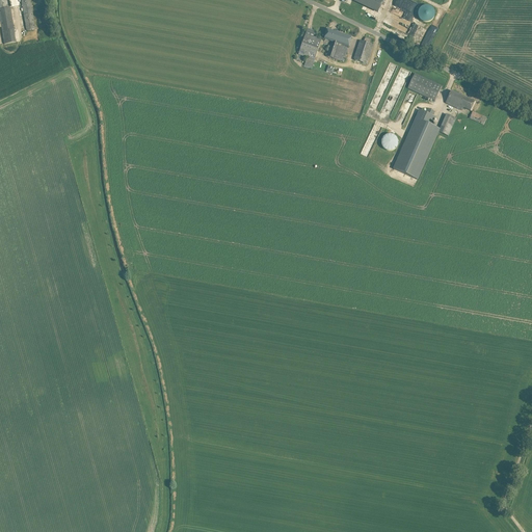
[(0,0),(0,19),(2,32),(15,30),(10,7),(8,7),(7,0),(0,0)]
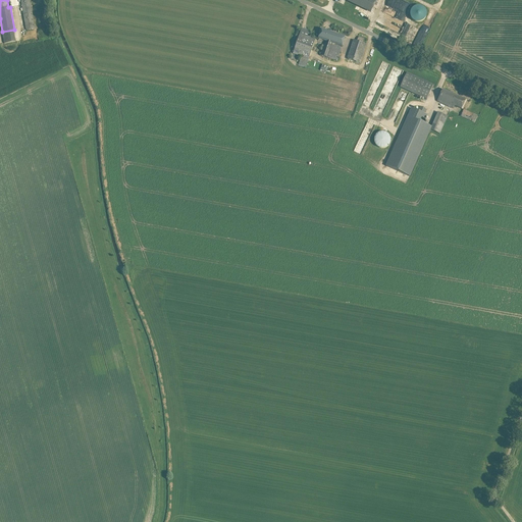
[(20,0),(25,31),(35,29),(30,0),(20,0)]
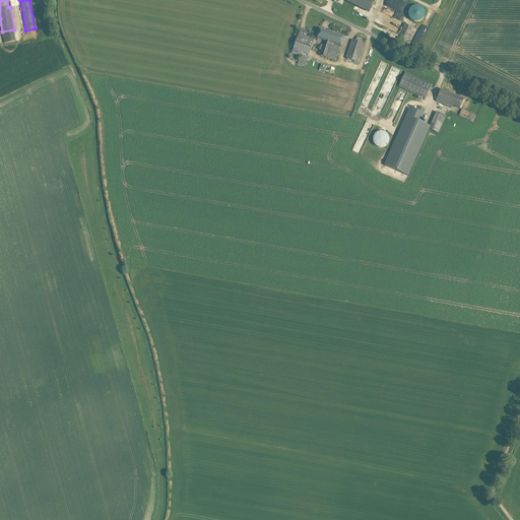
[(344,0),(369,11),(374,0),(344,0)]
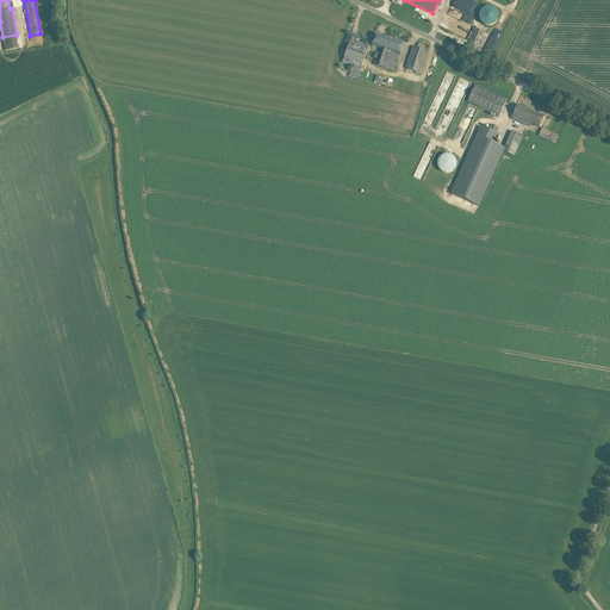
[(479,16),(479,17),(479,18),(479,19),(480,19),(480,20),(480,22),(481,22),(481,23),(483,24),(484,24),(484,25),(485,25),(486,25),(487,26),(489,26),(490,26),(491,26),(492,25),(493,25),(495,24),(496,23),(497,22),(497,20),(498,20),(498,19),(498,18),(498,17),(498,16),(498,14),(498,13),(497,12),(497,11),(496,11),(496,10),(495,8),(493,8),(492,7),(491,7),(490,7),(489,7),(487,7),(486,7),(485,7),(484,8),(483,10),(481,10),(481,11),(480,12),(480,13),(480,14),(479,14),(479,16)]
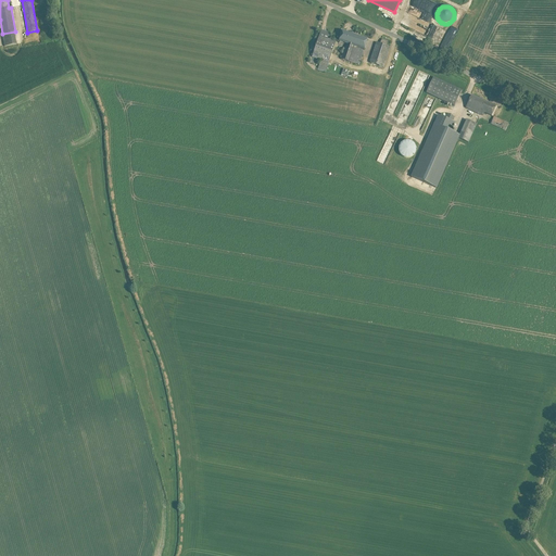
[(406,12),(401,24),(405,26),(406,26),(415,30),(425,32),(426,27),(428,27),(428,29),(430,29),(431,24),(429,24),(420,21),(425,21),(409,13),(411,14),(406,12)]
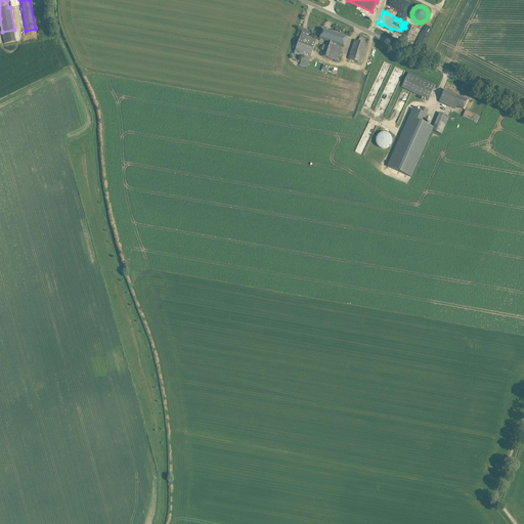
[(319,38),(326,41),(321,55),(335,60),(340,46),(343,47),(346,37),(322,29),(319,38)]
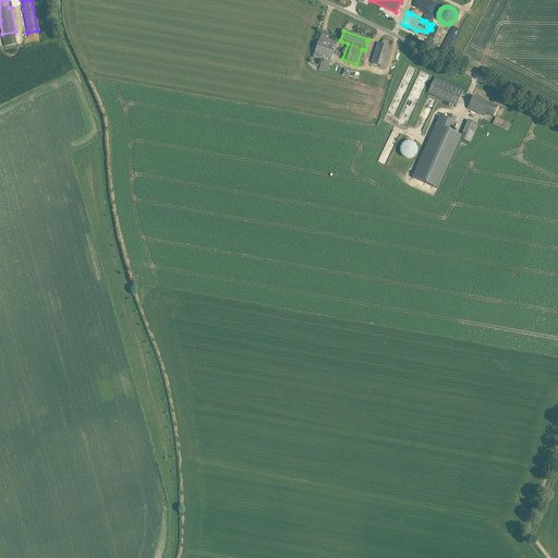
[(318,70),(326,73),(337,41),(319,36),(313,58),(322,60),(318,70)]
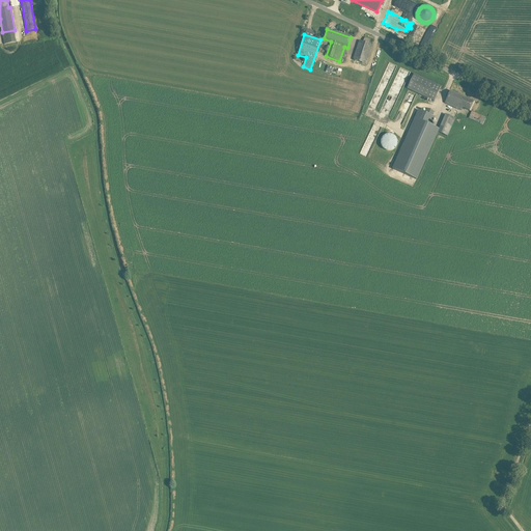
[(354,59),(354,60),(366,64),(372,45),(369,44),(370,39),(364,37),(363,42),(360,40),(354,59)]
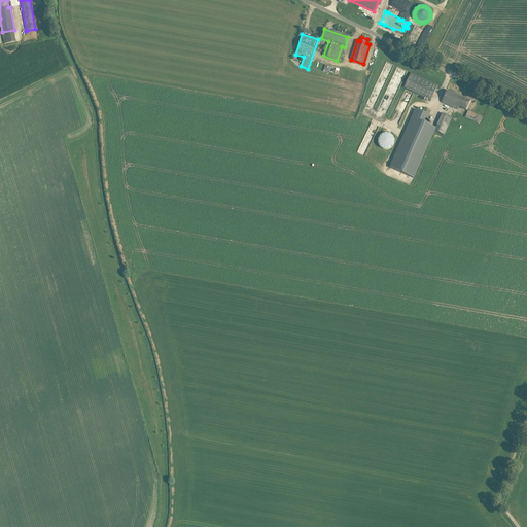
[(403,88),(431,101),(437,86),(411,73),(403,88)]
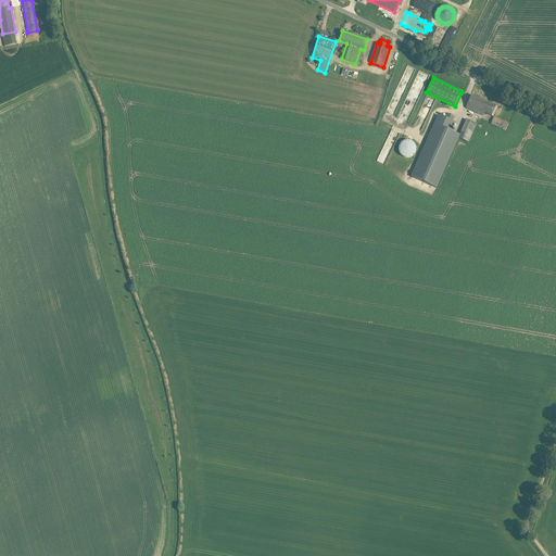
[(483,113),(491,116),(496,106),(471,96),(466,109),(482,116),(483,113)]
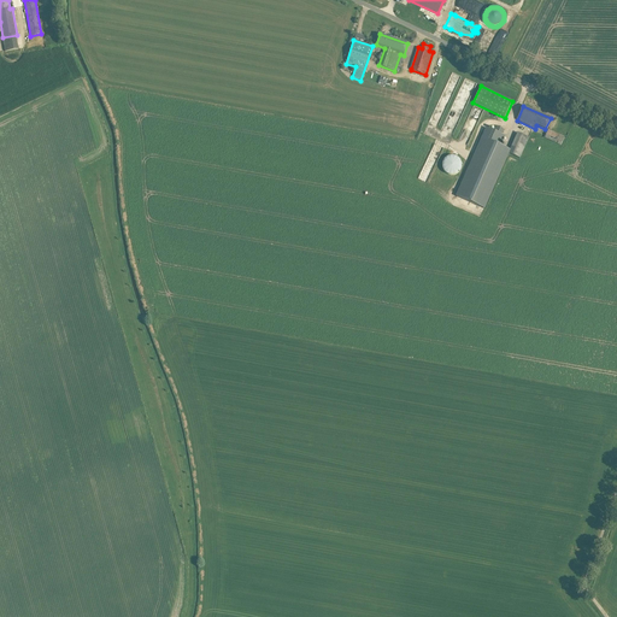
[(456,197),(485,209),(510,154),(509,153),(510,150),(499,146),(504,135),(503,135),(504,130),(497,127),(494,131),(486,128),(456,197)]
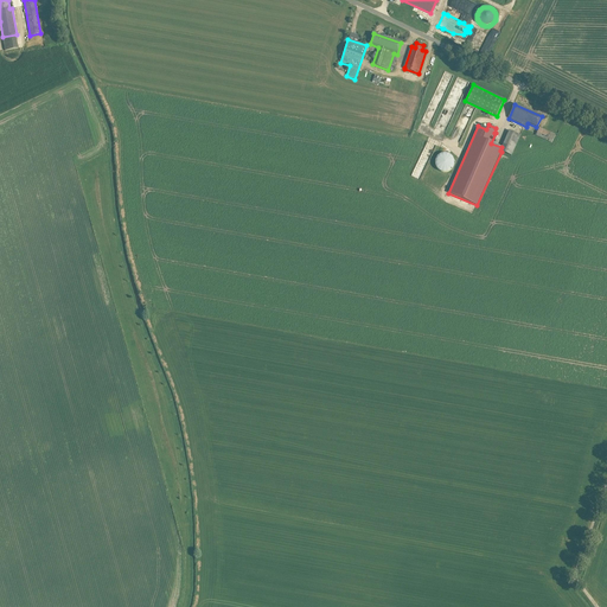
[(536,135),(551,142),(555,135),(540,128),(536,135)]
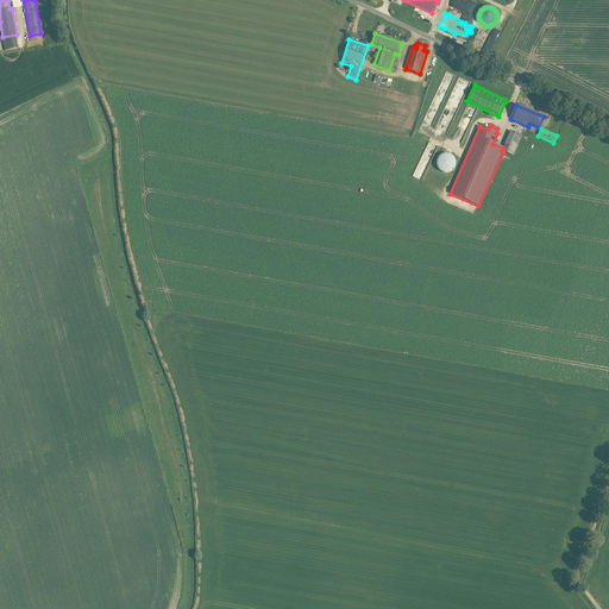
[(503,152),(515,157),(523,137),(513,132),(503,152)]
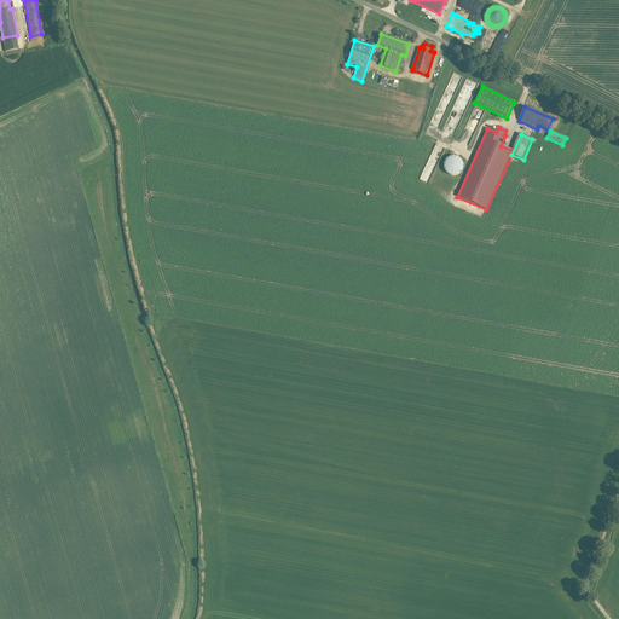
[(445,171),(446,173),(449,174),(450,175),(452,177),(455,177),(457,175),(460,174),(461,173),(462,171),(463,168),(463,167),(463,163),(462,162),(461,160),(458,158),(456,157),(455,157),(452,157),(450,157),(447,158),(446,160),(445,162),(444,165),(444,167),(444,169),(445,171)]
